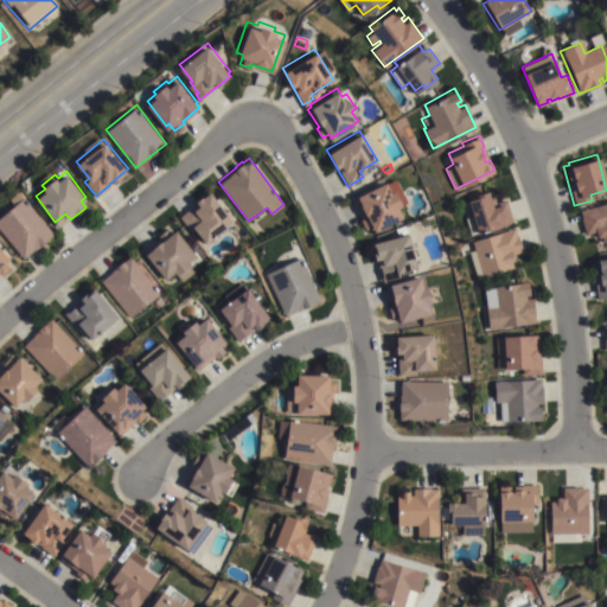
[(402,215),(375,229),(372,225),(365,229),(360,218),(364,217),(352,196),(385,179),(385,181),(395,177),(407,200),(397,205),(402,215)]
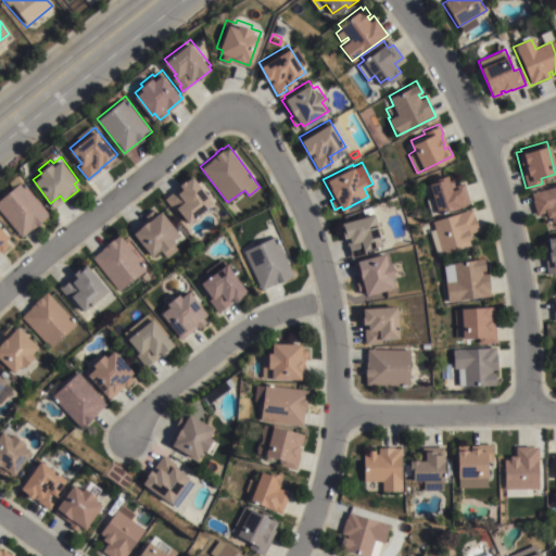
[(429,180),(440,176),(439,174),(446,172),(451,185),(464,181),(470,202),(431,214),(426,198),(433,196),(429,180)]
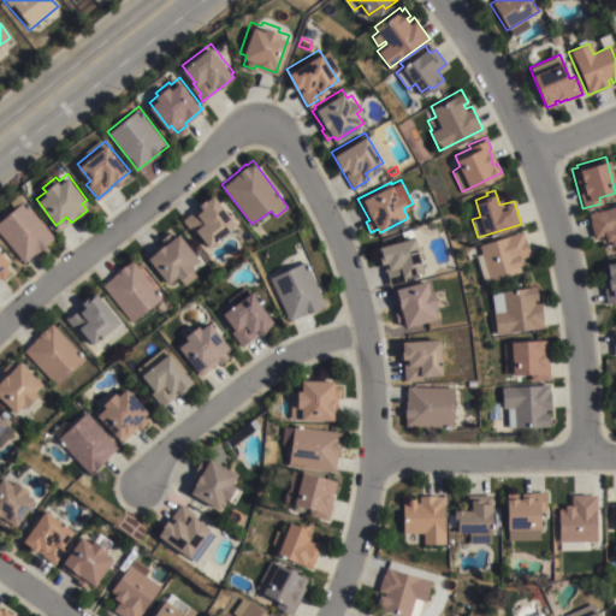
[(194,232),(182,219),(201,203),(199,201),(206,195),(206,196),(213,191),(236,220),(208,244),(196,230),(194,232)]
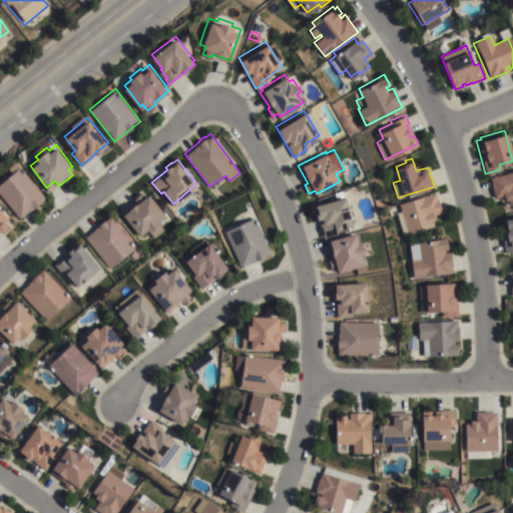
[(0,180),(19,165),(45,196),(20,217),(0,193),(0,180)]
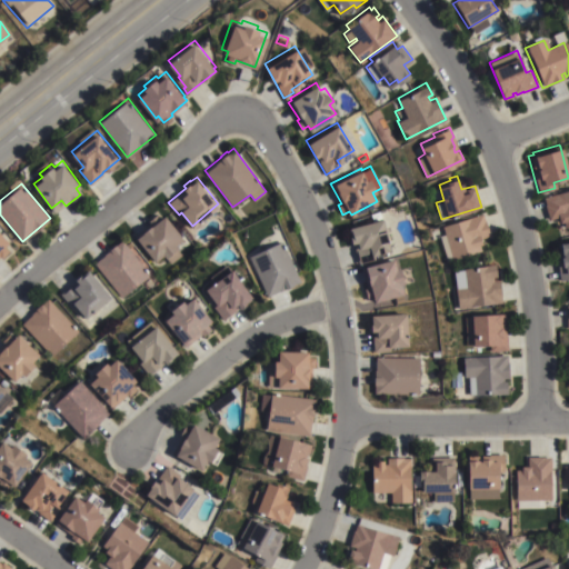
[(568,223),(563,226),(560,217),(548,220),(542,196),(568,189),(568,223)]
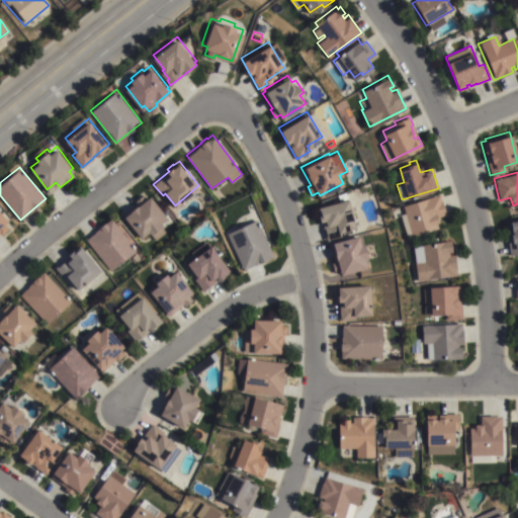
[(130,208),(137,202),(138,203),(141,200),(137,197),(141,193),(145,198),(150,194),(166,214),(160,221),(162,223),(151,232),(149,230),(141,236),(121,213),(126,209),(127,211),(131,209),(130,208)]
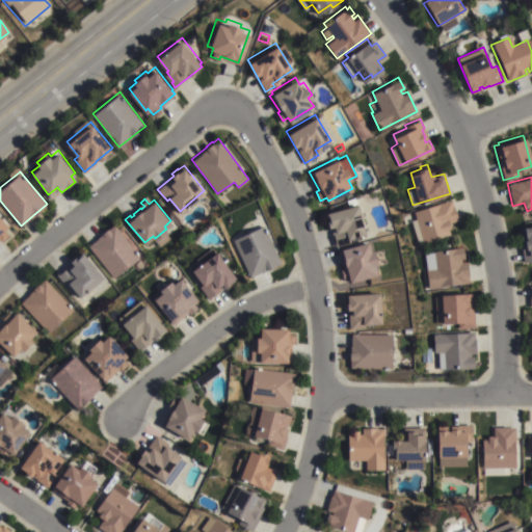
[(414,210),(451,198),(459,222),(448,225),(450,234),(423,241),(421,234),(416,235),(411,219),(416,218),(414,210)]
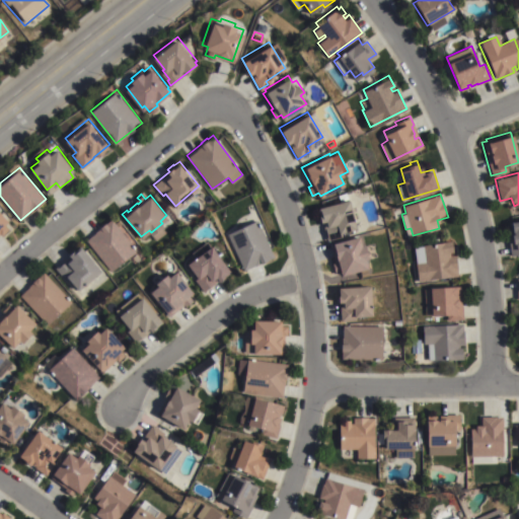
[(349,197),(356,227),(339,232),(338,228),(332,229),(335,237),(326,239),(317,205),(349,197)]
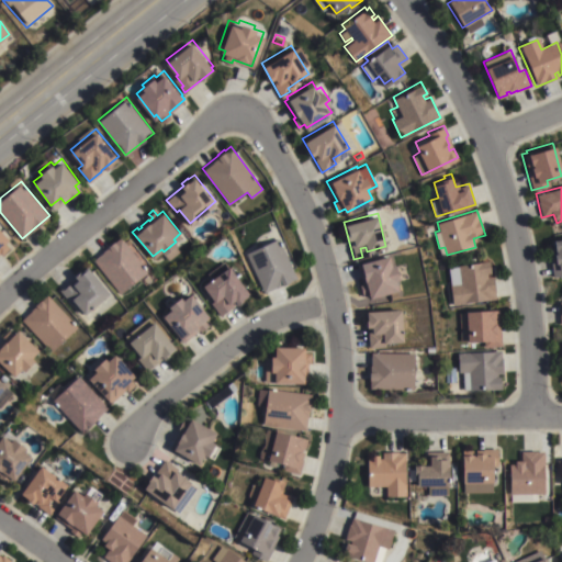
[(0,226),(9,236),(3,242),(8,247),(1,254),(0,253),(0,226)]
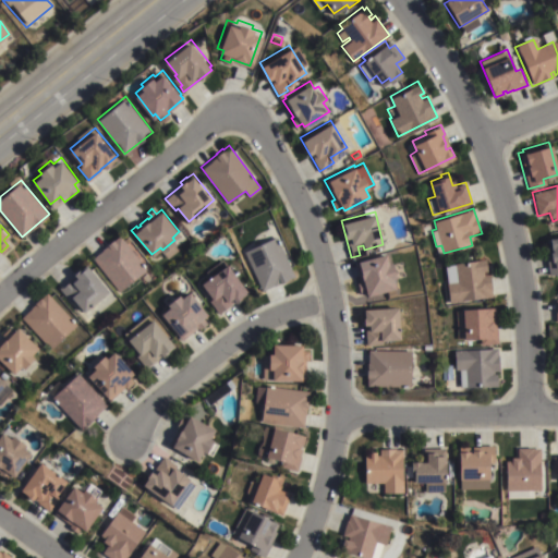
[(120,233),(147,267),(119,290),(92,255),(120,233)]
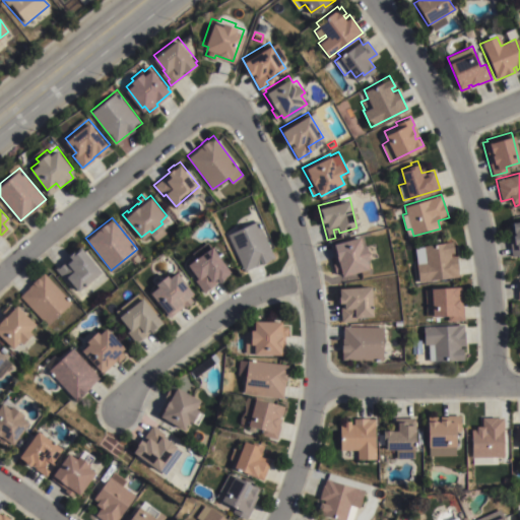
[(519,217),(519,253),(511,255),(507,230),(510,230),(509,220),(519,217)]
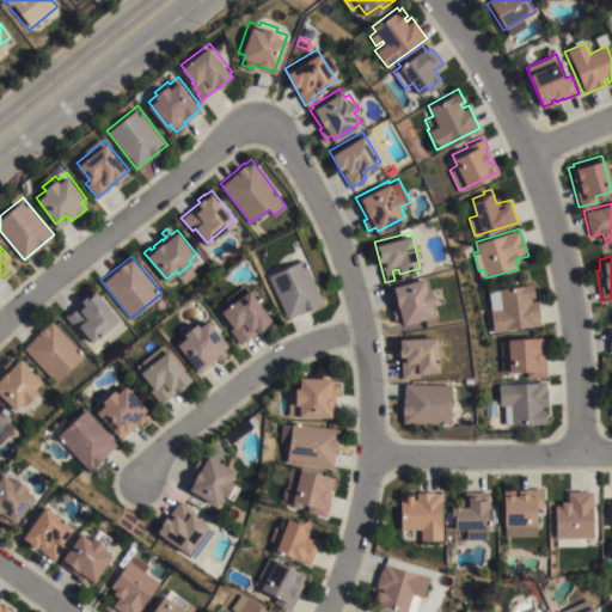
[(304,258),(324,301),(288,317),(268,275),(304,258)]
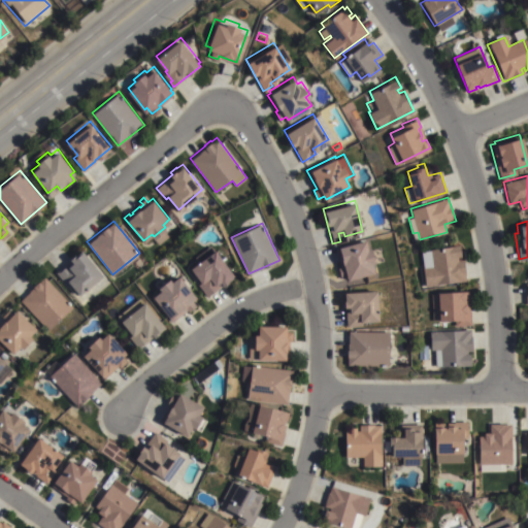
[(373,271),(347,277),(347,274),(340,276),(337,266),(339,266),(334,248),(338,246),(338,244),(364,237),(367,248),(371,246),(374,260),(371,261),(373,271)]
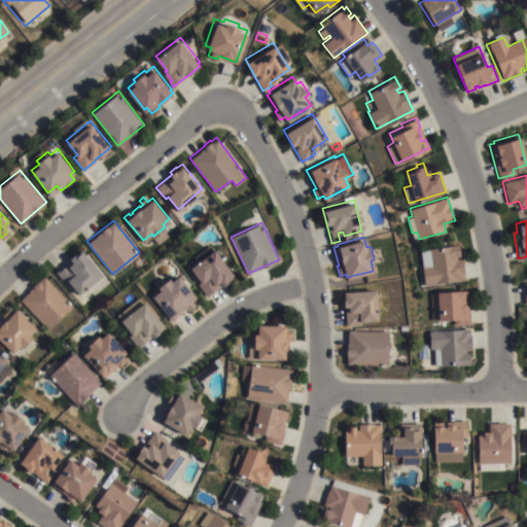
[(457,258),(462,257),(465,279),(424,285),(419,248),(458,243),(460,254),(456,255),(457,258)]
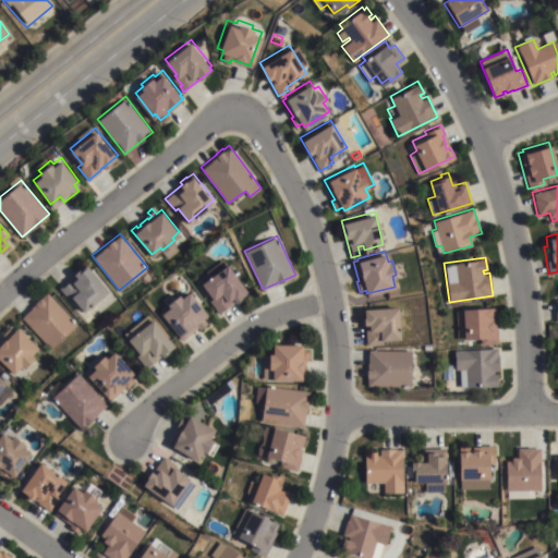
[(109,289),(84,310),(73,296),(70,300),(60,288),(73,276),(74,277),(76,275),(73,271),(86,261),(88,264),(109,289)]
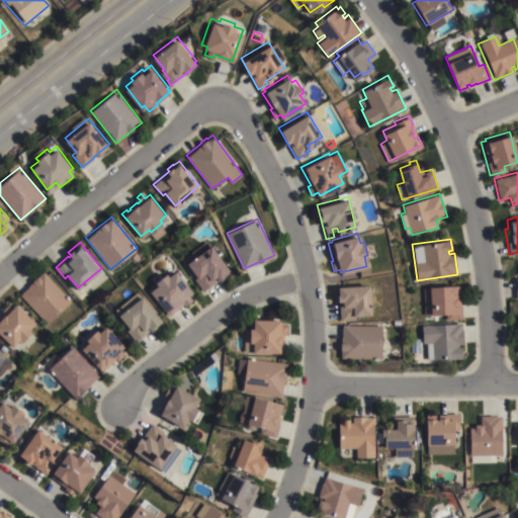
[(211,243),(231,269),(203,290),(194,277),(197,275),(187,261),(211,243)]
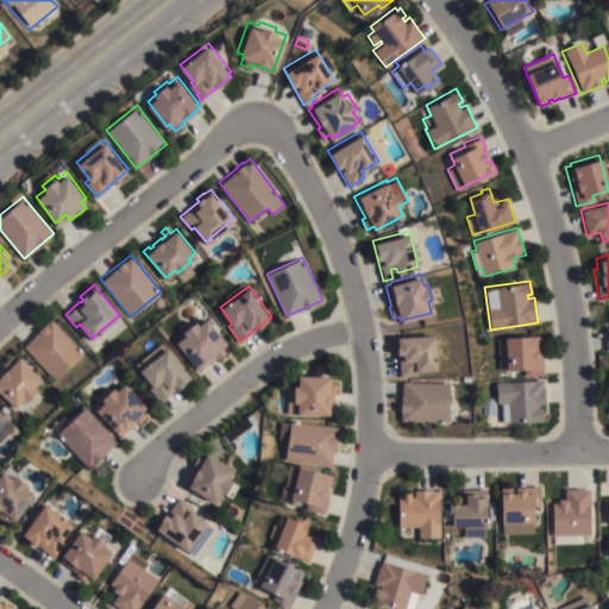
[(207,315),(227,340),(221,345),(226,351),(217,358),(215,357),(200,369),(176,340),(186,333),(183,330),(196,319),(199,322),(207,315)]
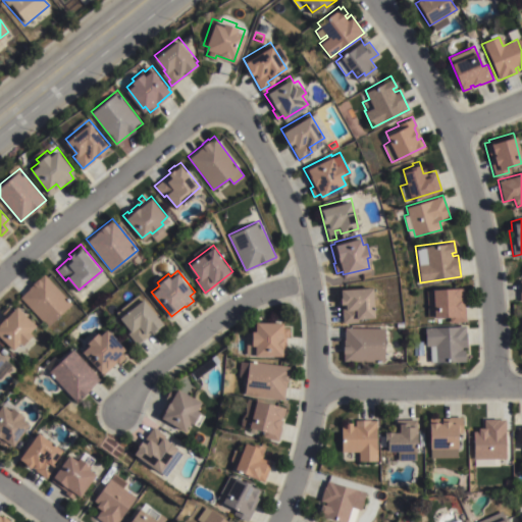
[(43,272),(71,302),(48,327),(36,314),(37,312),(19,296),(43,272)]
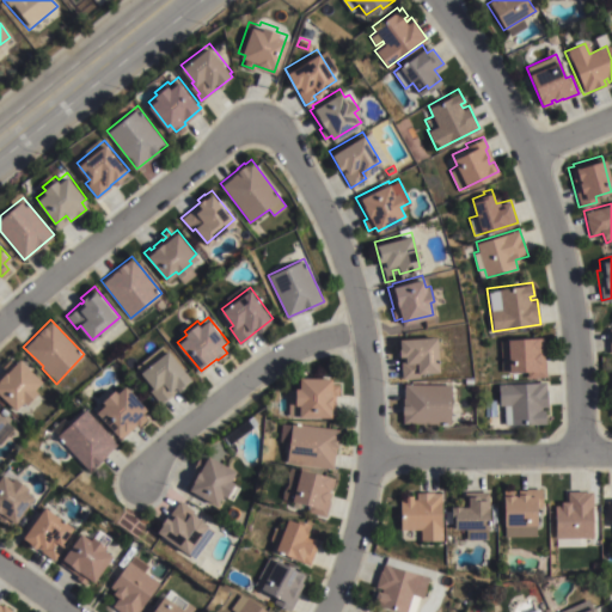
[(436,334),(439,369),(418,371),(420,375),(402,378),(398,336),(436,334)]
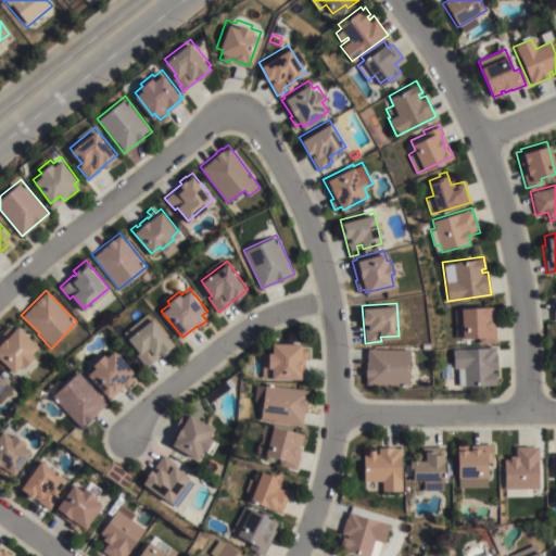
[(493,305),(495,341),(479,342),(479,335),(456,337),(454,308),(460,307),(460,305),(489,303),(489,305),(493,305)]
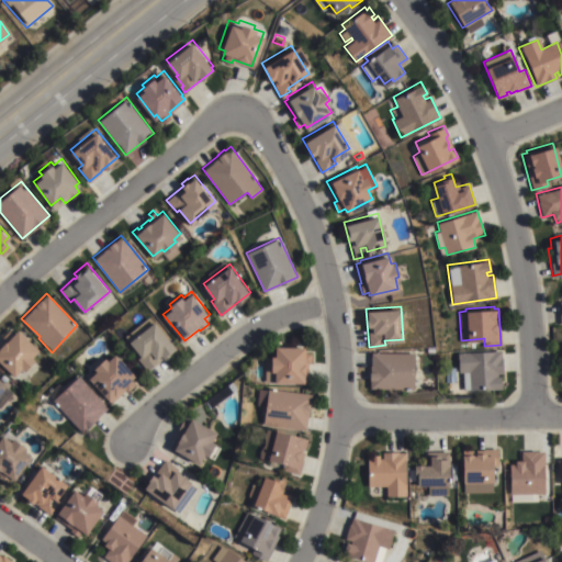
[(177,347),(147,370),(137,358),(141,355),(128,340),(154,319),(177,347)]
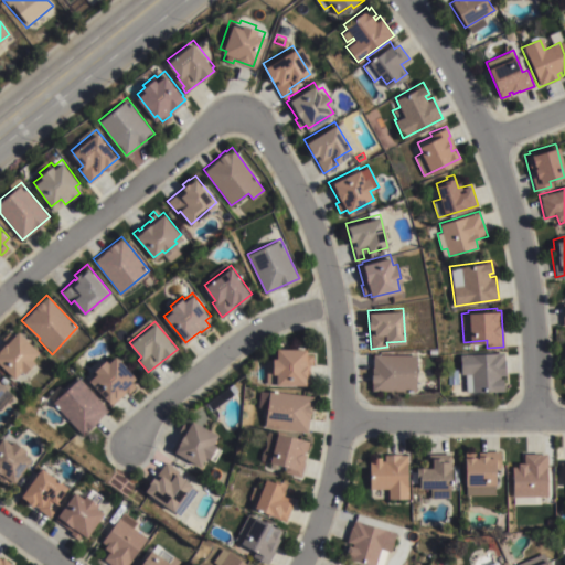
[(34,360),(24,372),(21,369),(13,377),(0,364),(0,345),(4,341),(1,338),(9,330),(12,333),(17,329),(39,349),(32,358),(34,360)]
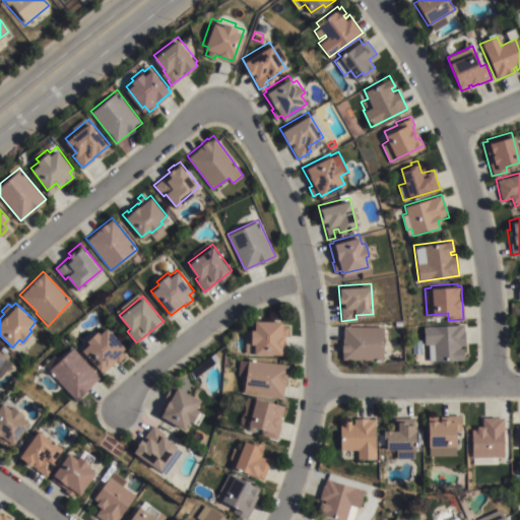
[(255,319),(282,319),(282,325),(287,326),(287,335),(284,335),(285,353),(245,352),(246,330),(252,330),(252,327),(255,328),(255,319)]
